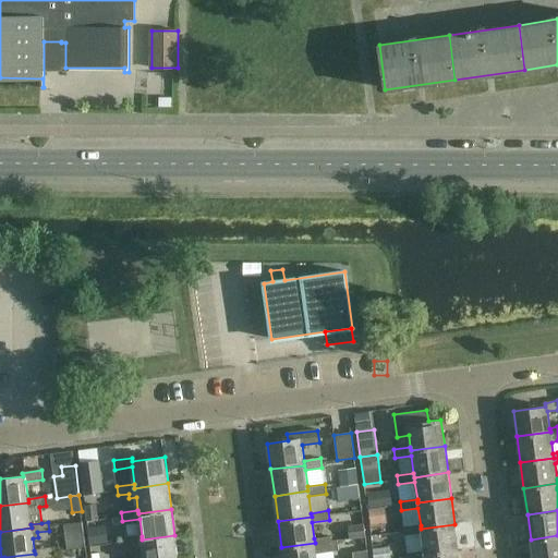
[(421,529),(421,525),(403,528),(404,536),(422,534),(424,550),(425,554),(458,549),(455,524),(421,529)]
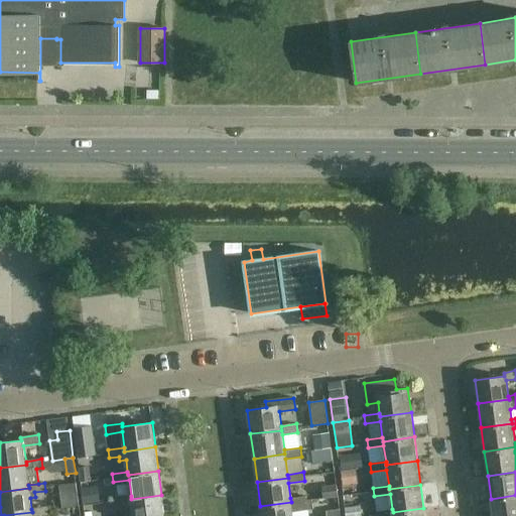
[(338,497),(337,486),(321,488),(324,499),(338,497)]
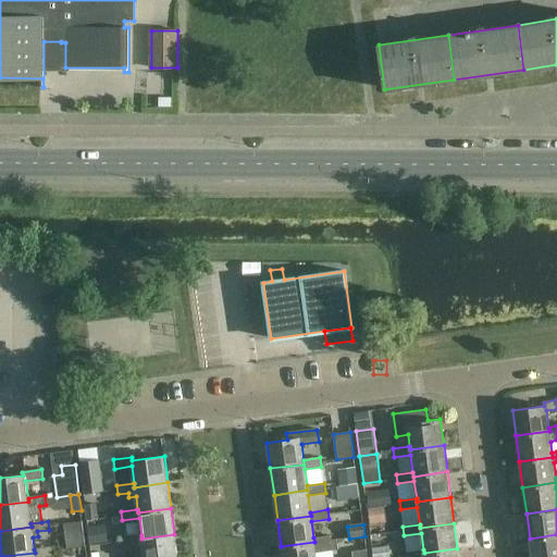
[(95,527),(96,541),(109,541),(108,525),(95,527)]
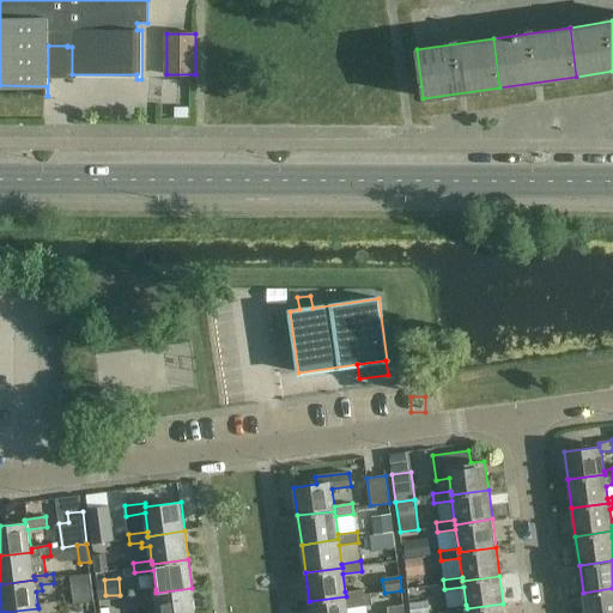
[(526,605),(525,578),(503,580),(504,606),(526,605)]
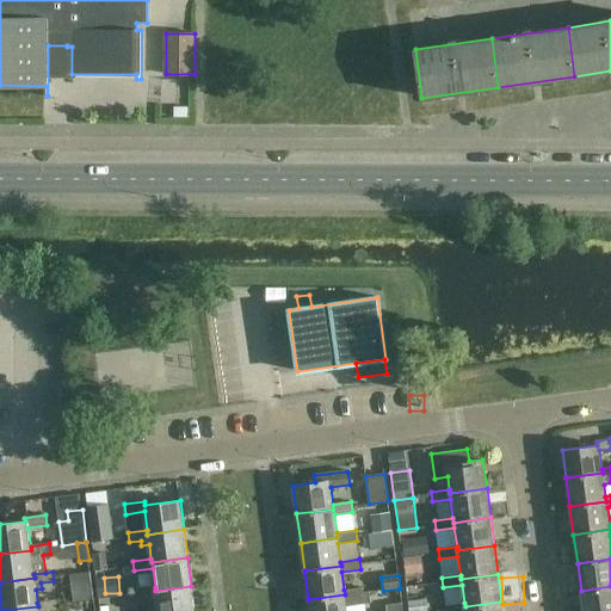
[(195,610),(191,586),(155,591),(155,587),(136,590),(137,599),(155,597),(156,610),(195,610)]
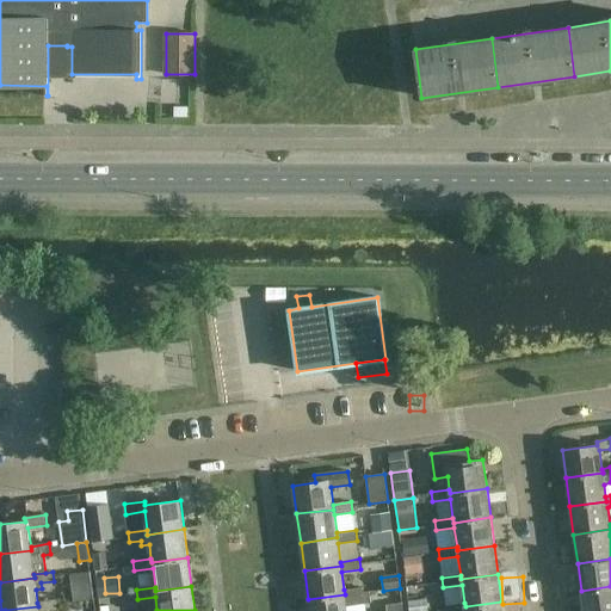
[(610,610),(610,586),(581,591),(584,610),(610,610)]
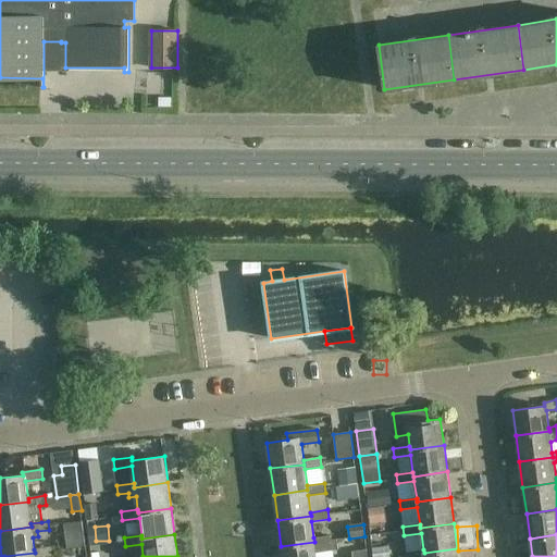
[(281,546),(282,556),(317,556),(316,552),(338,548),(337,539),(332,540),(332,535),(313,537),(314,542),(281,546)]
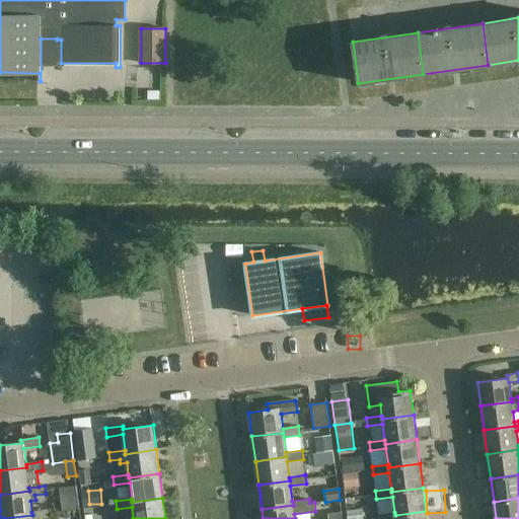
[(48,509),(31,512),(32,515),(4,518),(39,518),(49,518),(48,509)]
